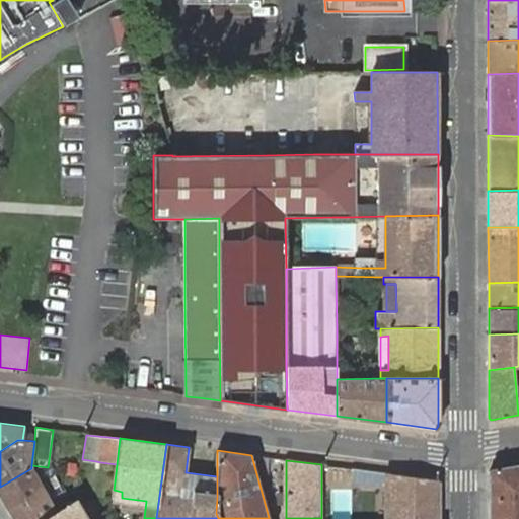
[(490,470),(489,518),(518,518),(518,464),(491,469),(490,470)]
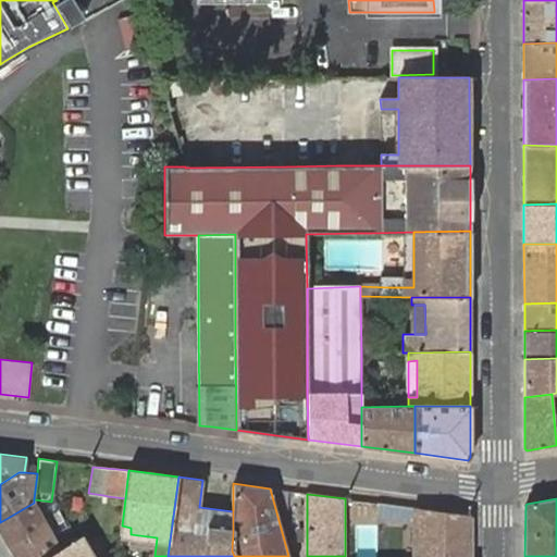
[(34,503),(0,522),(0,533),(14,556),(48,556),(61,549),(71,543),(72,542),(83,536),(85,523),(65,534),(56,541),(49,529),(46,523),(34,503)]
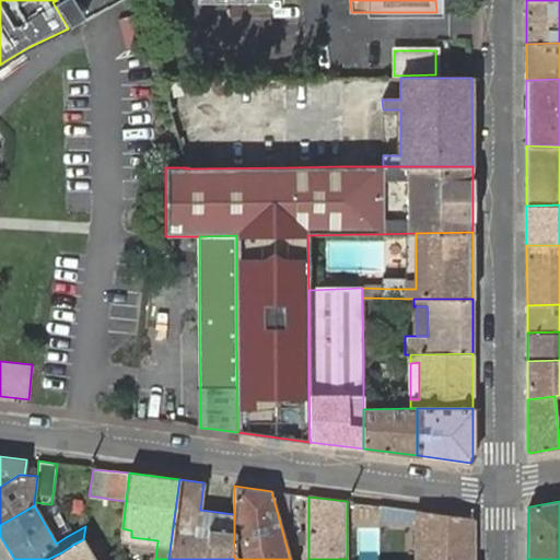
[(419,511),(382,506),(381,518),(401,522),(407,522),(419,524),(418,559),(474,559),(474,521),(471,517),(419,511)]
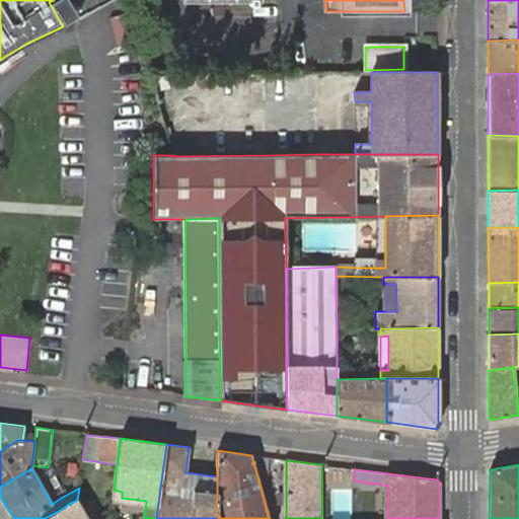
[(57,512),(45,518),(110,518),(109,517),(105,512),(93,518),(88,518),(77,500),(67,505),(66,506),(57,512)]
